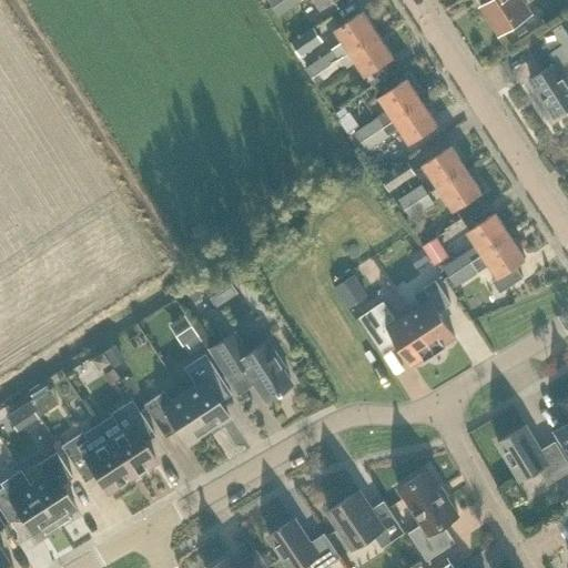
[(282,0),(273,6),(280,16),(302,1),(303,0),(316,0),(321,7),(331,0),(282,0)]
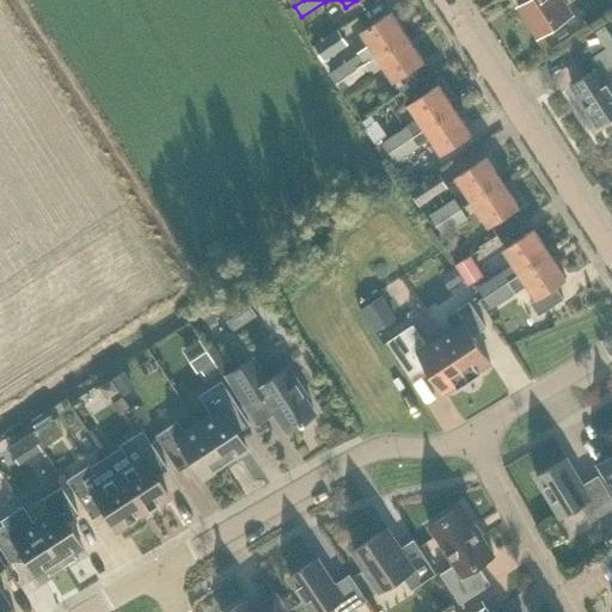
[(522,0),(526,4),(521,7),(539,35),(570,13),(561,0),(522,0)]
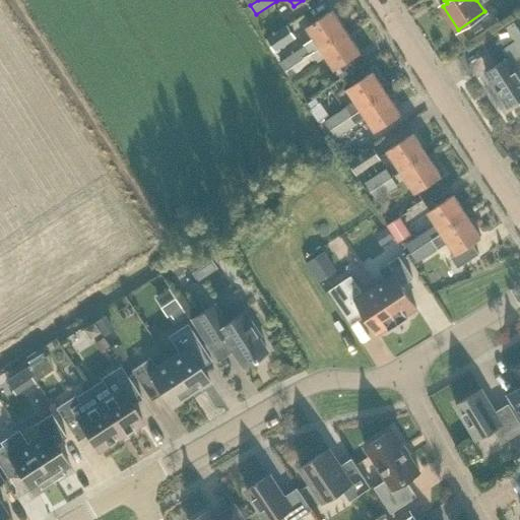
[(305,45),(305,46),(284,59),(290,67),(311,54),(346,30),(333,10),(307,26),(315,38),(305,45)]
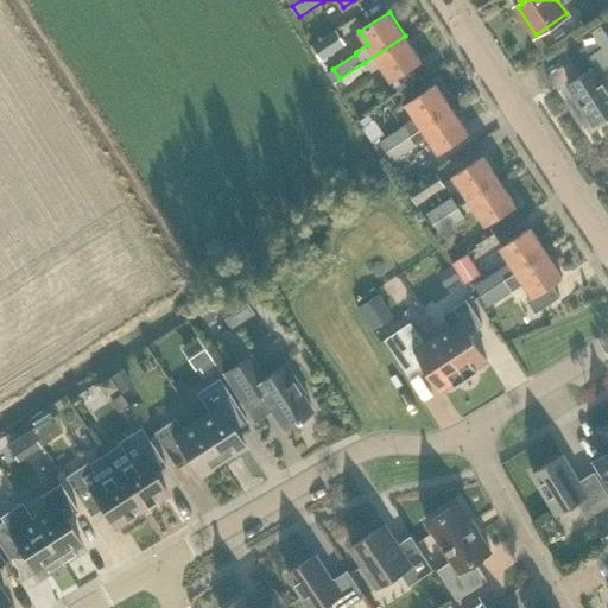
[(564,49),(575,65),(576,64),(583,75),(568,84),(594,124),(607,114),(607,87),(599,73),(607,65),(607,35),(601,25),(564,49)]
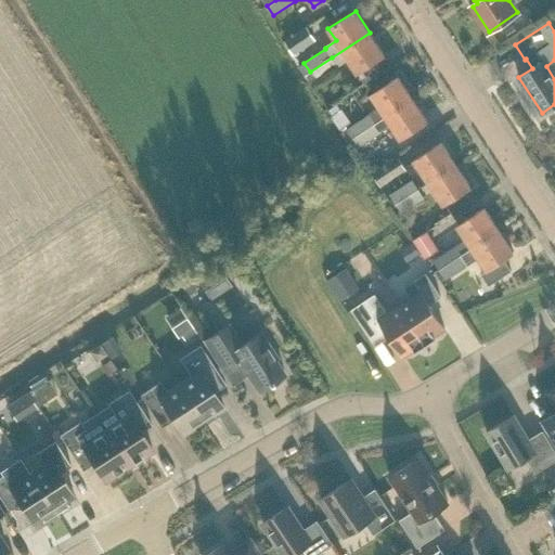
[(314,40),(306,27),(285,41),(293,54),(314,40)]
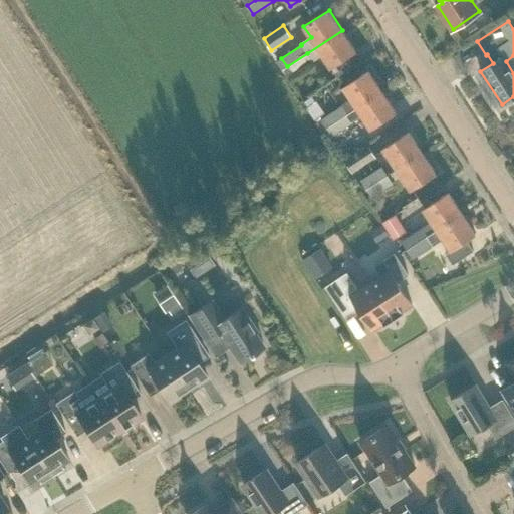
[(307,53),(287,66),(292,74),(312,61),(322,54),(330,67),(355,50),(342,30),(307,53)]
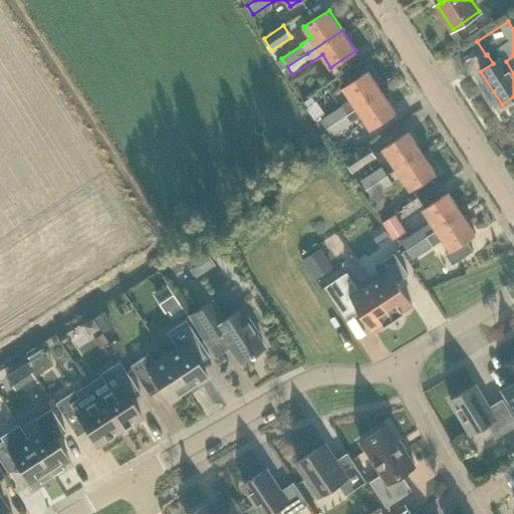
[(327,127),(381,91),(368,70),(343,87),(351,99),(321,118),(327,127)]
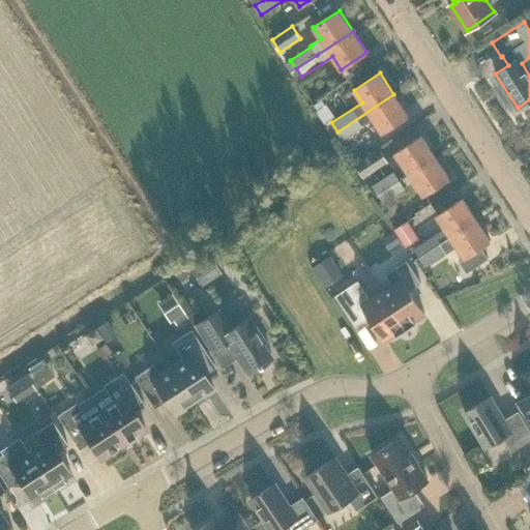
[(393,94),(337,131),(343,140),(374,119),(382,131),(408,115),(393,94)]
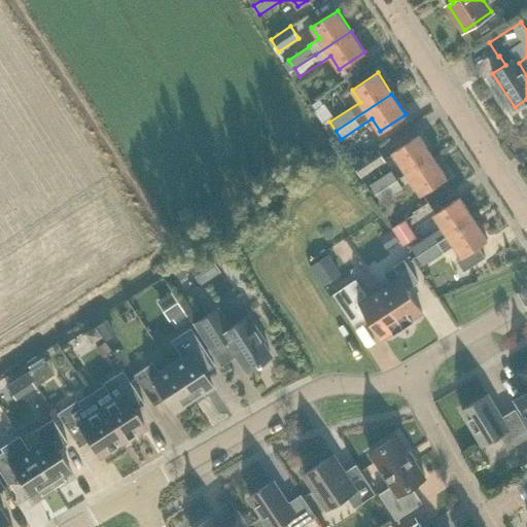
[(393,151),(408,172),(432,155),(419,135),(393,151)]
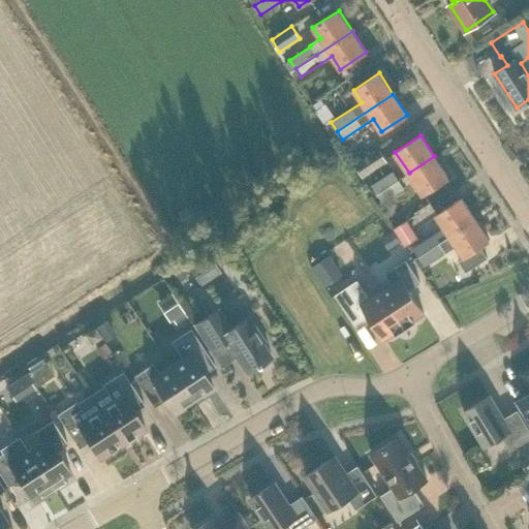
[(363,178),(386,162),(378,149),(354,165),(363,178)]
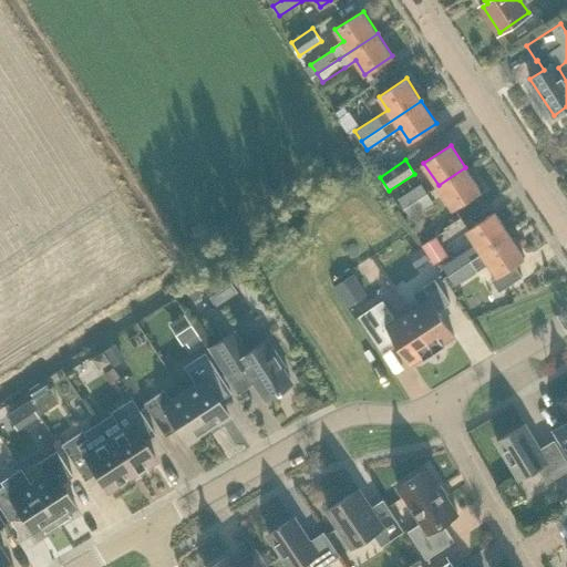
[(481,189),(465,167),(439,185),(453,208),(481,189)]
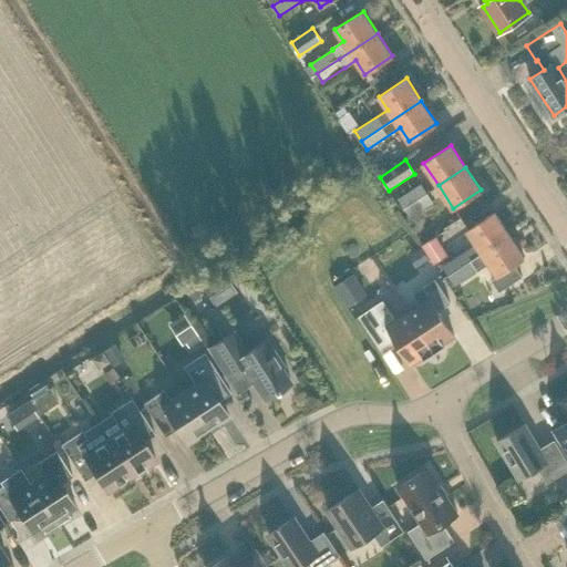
[(399,198),(405,207),(426,193),(421,184),(399,198)]
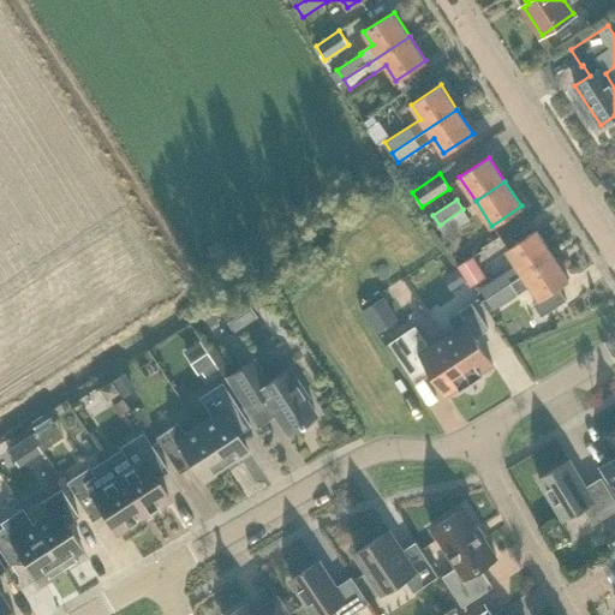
[(440,225),(446,234),(470,219),(463,209),(440,225)]
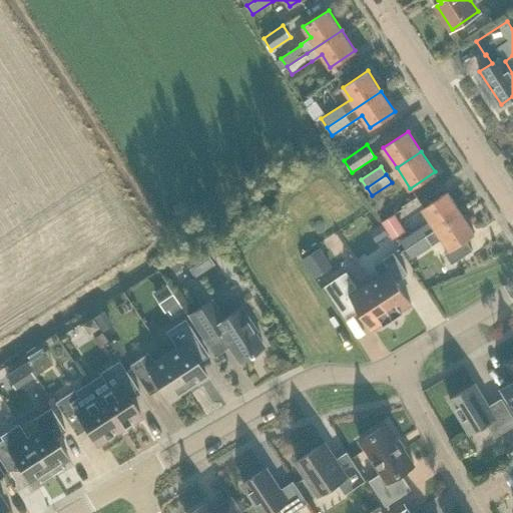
[(401,240),(406,248),(426,235),(436,228),(461,212),(448,191),(423,208),(431,220),(421,227),(401,240)]
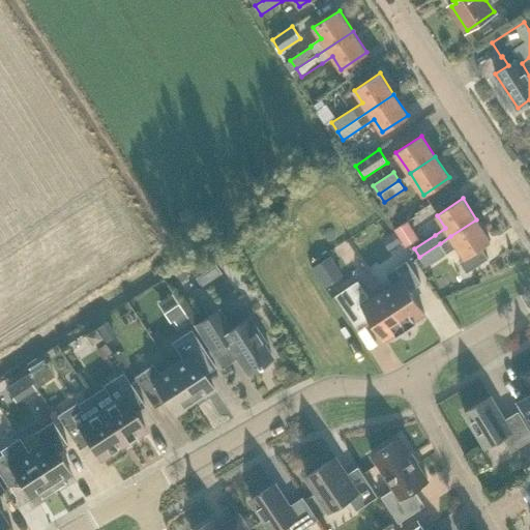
[(419,257),(420,257),(414,260),(420,268),(425,265),(446,252),(457,244),(465,258),(459,261),(466,272),(489,258),(480,246),(491,240),(476,219),(450,236),(440,243),(419,257)]
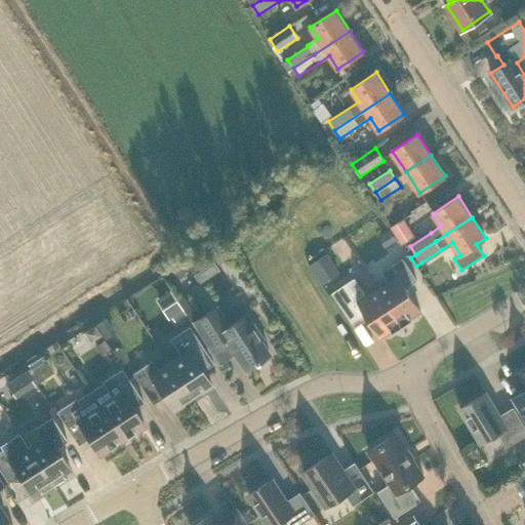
[(403,218),(390,228),(401,245),(414,236),(403,218)]
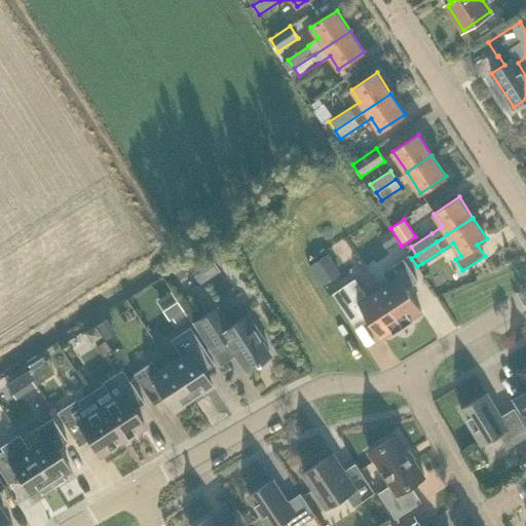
[(382,234),(389,247),(399,241),(390,229),(382,234)]
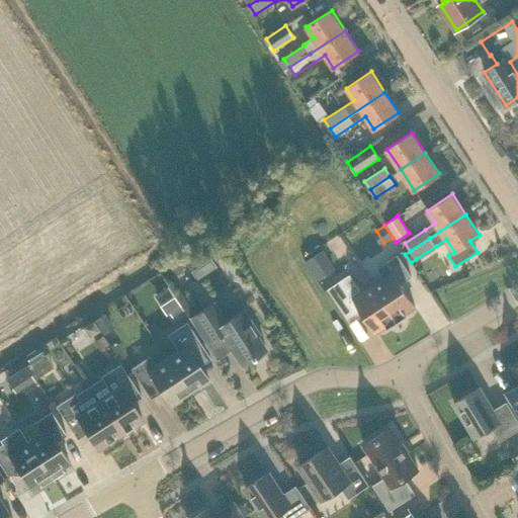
[(216,267),(203,247),(182,260),(194,279),(216,267)]
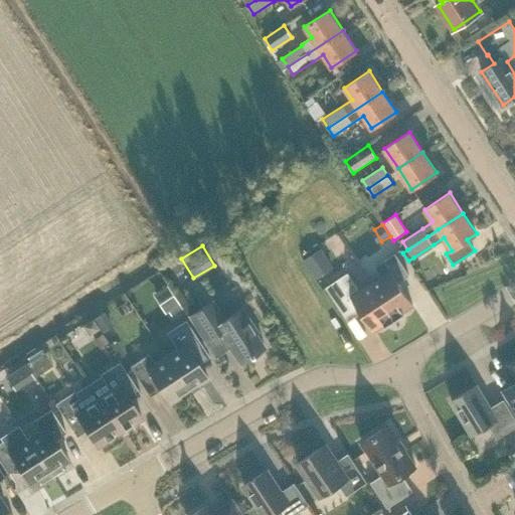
[(303,261),(316,280),(333,269),(321,249),(303,261)]
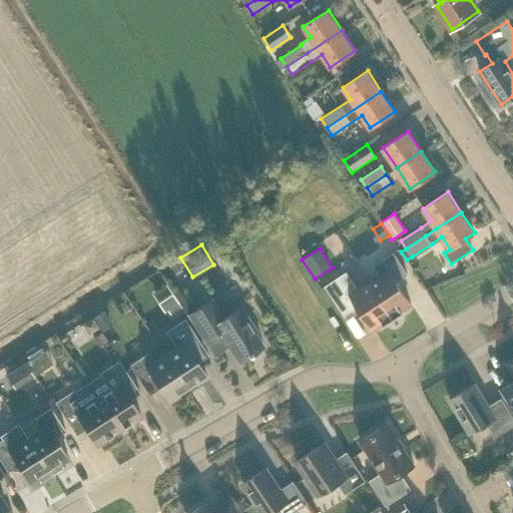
[(380,275),(369,282),(393,319),(403,313),(401,310),(411,304),(397,283),(409,275),(394,252),(374,266),(380,275)]
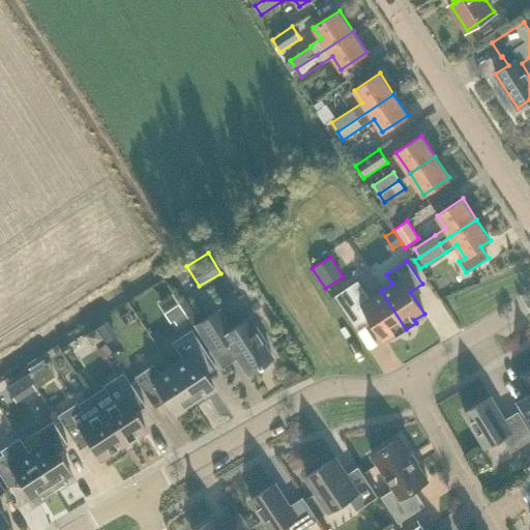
[(370,299),(357,282),(335,296),(356,326),(370,317),(385,341),(395,333),(396,335),(406,329),(381,291),(370,299)]
